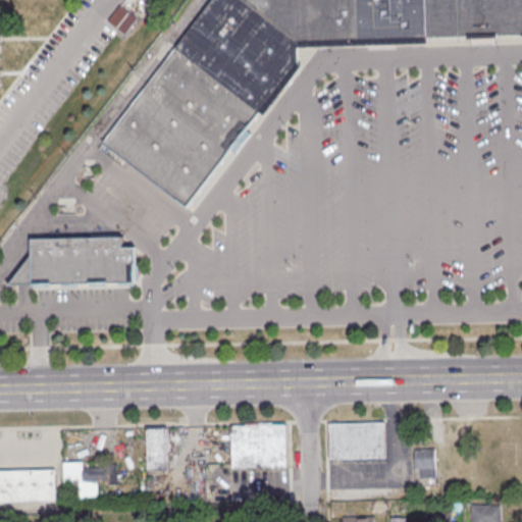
[(101,141),(210,0),(426,0),(427,39),(427,44),(299,47),(300,64),(302,66),(263,116),(258,112),(246,128),(251,132),(235,153),(229,149),(186,206),(101,141)]
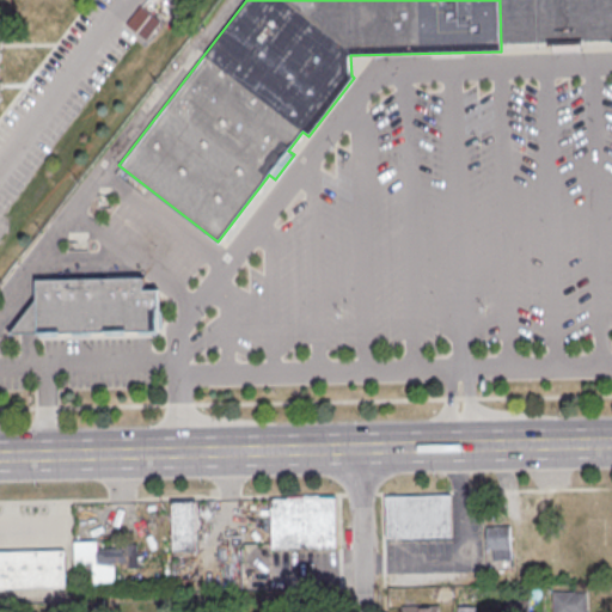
[(500,0),(611,0),(611,42),(580,43),(580,50),(554,50),(554,44),(501,46),(500,0)]
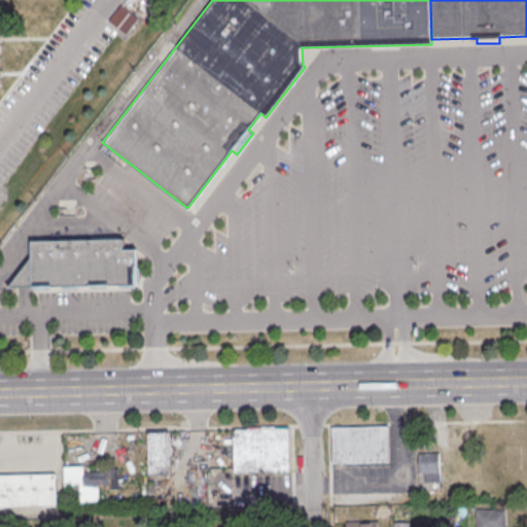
[(139,19),(120,4),(108,21),(127,34),(139,19)]
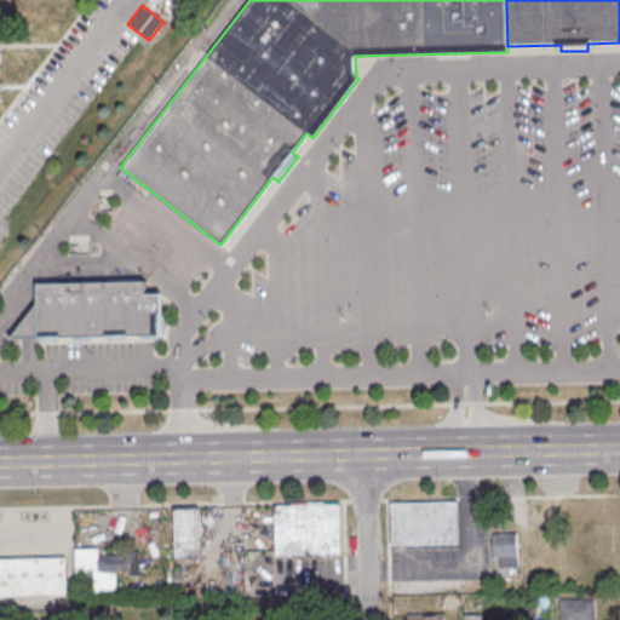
[(38,283),(144,281),(145,294),(159,294),(160,336),(39,338),(38,283)]
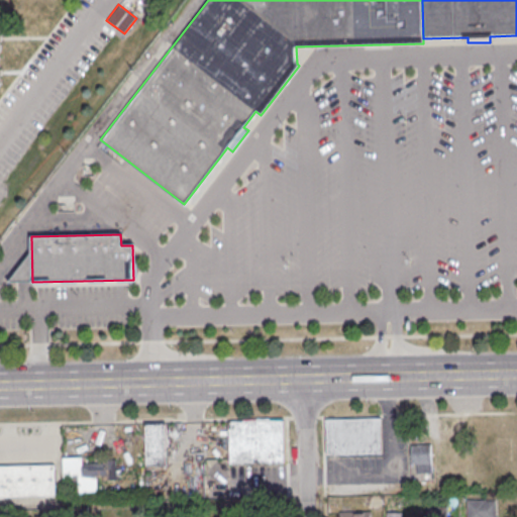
[(326,421),(382,419),(383,453),(327,455),(326,421)]
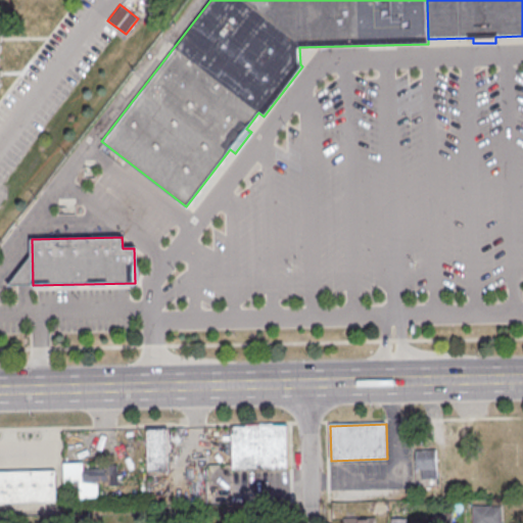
[(231,428),(289,426),(289,470),(232,471),(231,428)]
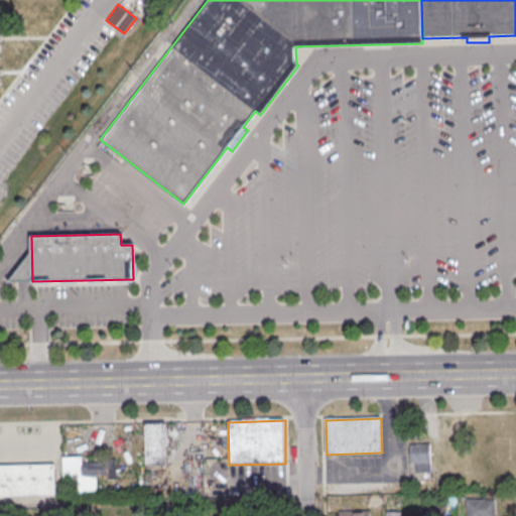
[(145,423),(167,423),(167,465),(145,465),(145,423)]
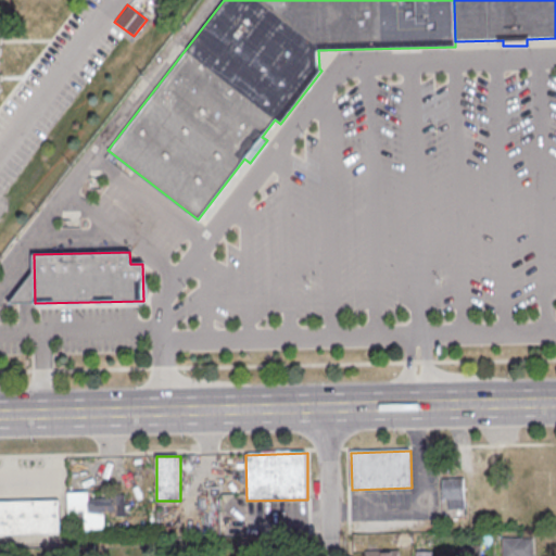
[(442,508),(464,508),(464,478),(442,478),(442,508)]
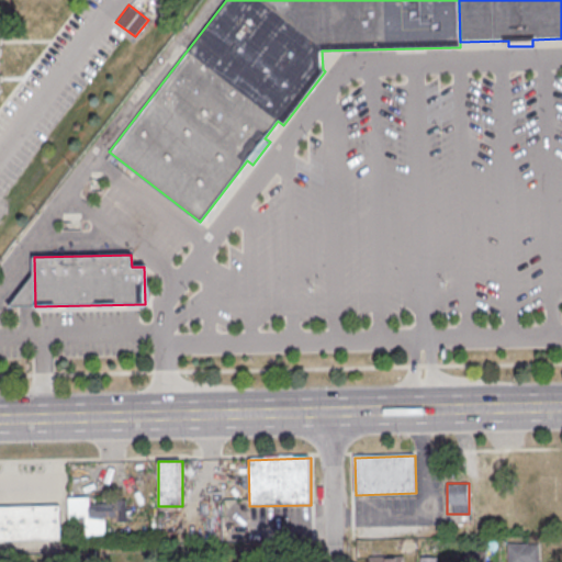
[(67,497),(68,517),(80,516),(81,535),(105,534),(104,521),(127,520),(126,501),(90,502),(89,496),(67,497)]
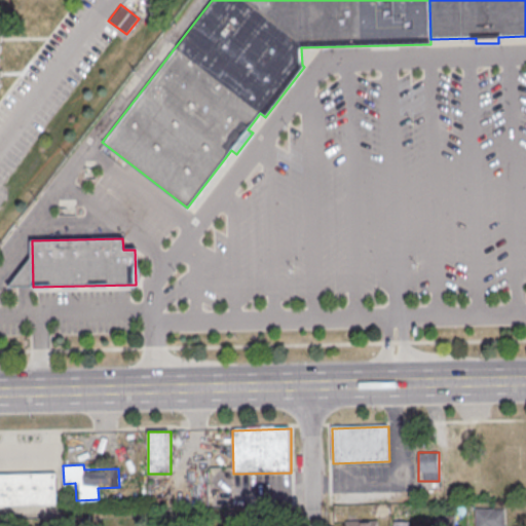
[(0,475),(58,475),(59,504),(0,505),(0,475)]
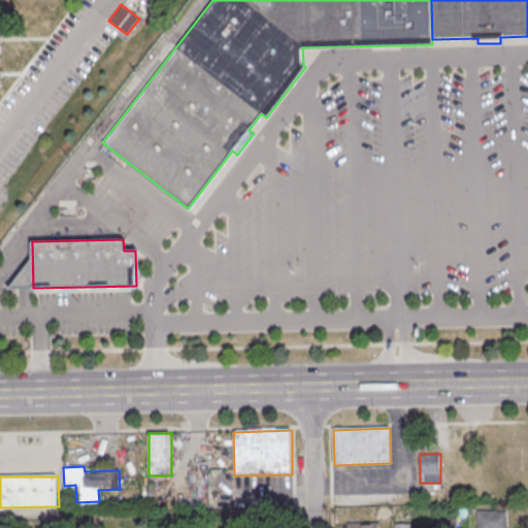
[(479,510),(477,527),(505,527),(505,510),(479,510)]
